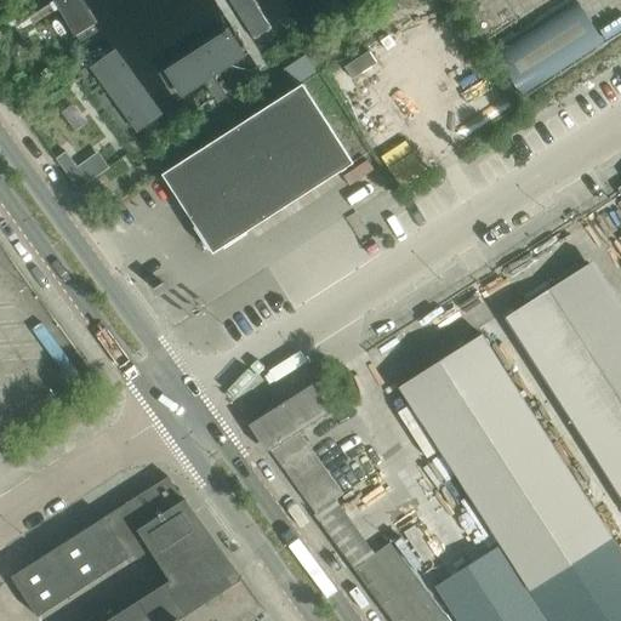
[(55,0),(81,35),(93,27),(73,0),(55,0)]
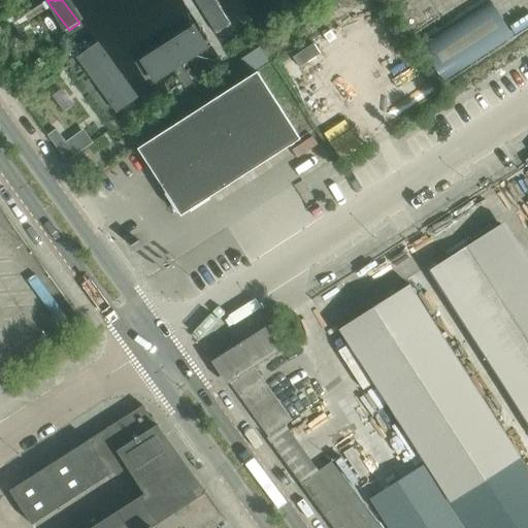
[(241,0),(256,22),(271,12),(263,0),(241,0)]
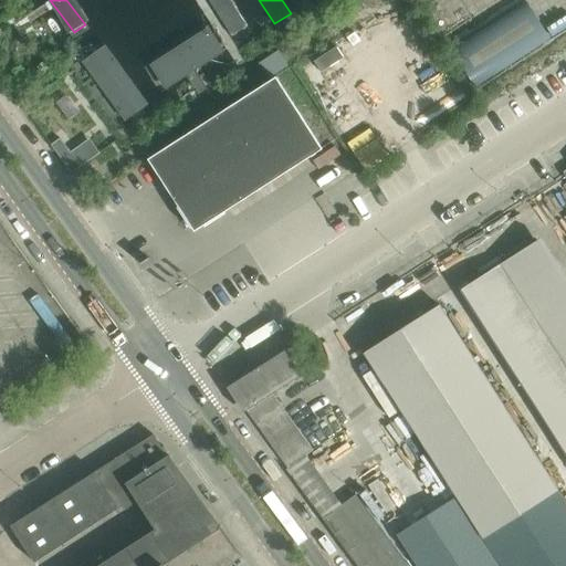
[(527,2),(451,51),(475,87),(551,40),(527,2)]
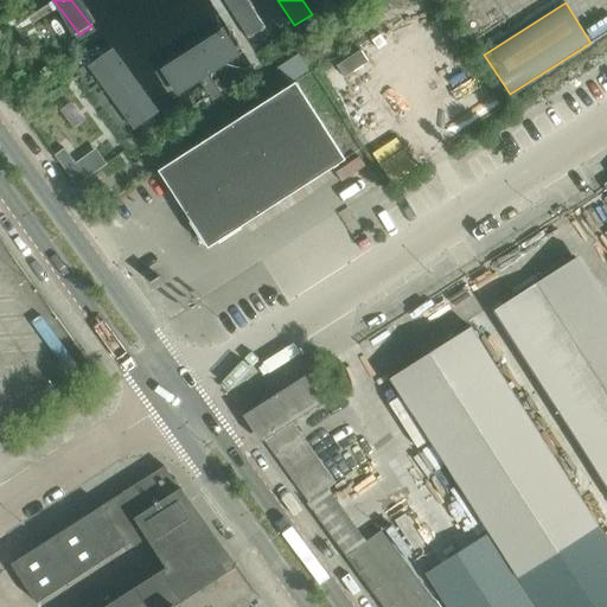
[(254,19),(244,19),(244,29),(254,29),(254,19)]
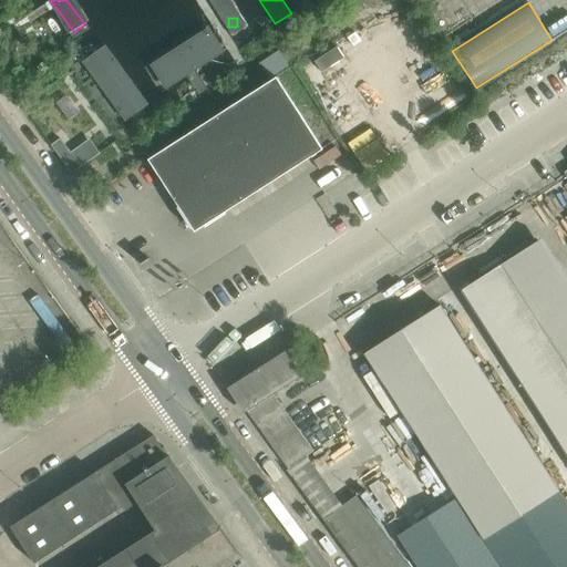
[(166,88),(225,50),(207,23),(148,61),(166,88)]
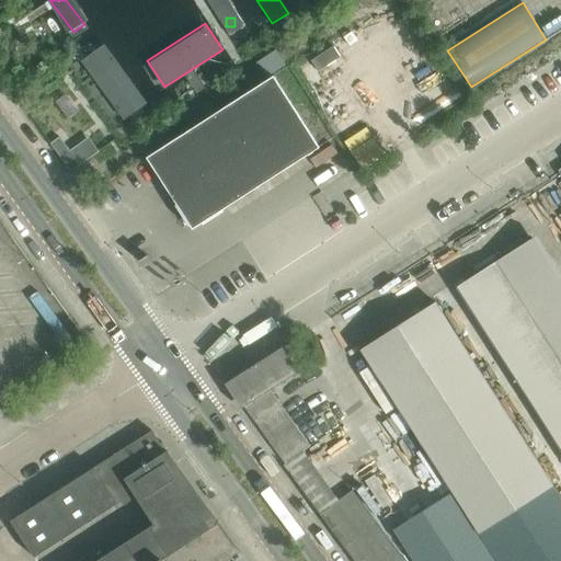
[(13,72),(7,64),(1,67),(8,76),(13,72)]
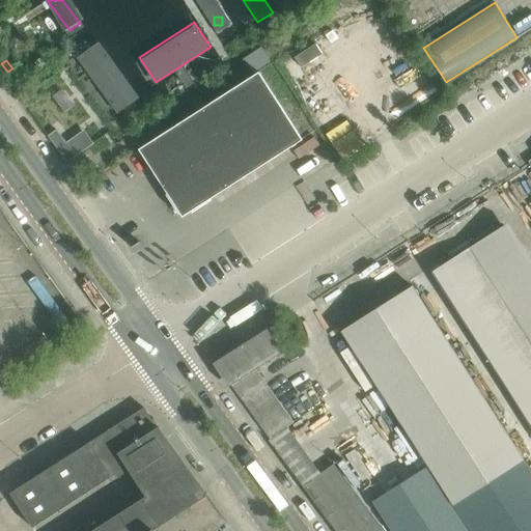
[(259,73),(139,150),(174,205),(171,207),(175,215),(178,213),(183,218),(303,141),(259,73)]
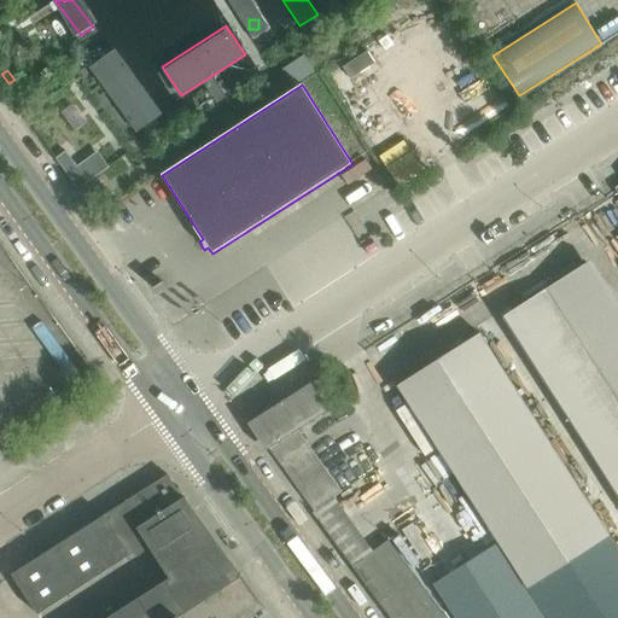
[(116,87),(106,87),(106,97),(116,97),(116,87)]
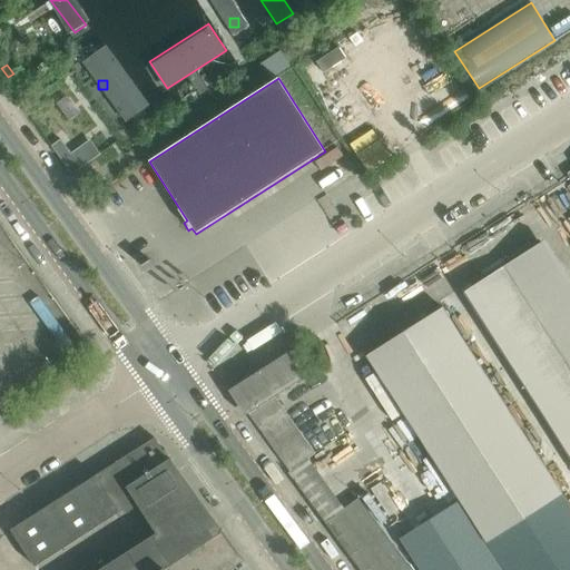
[(61,139),(52,145),(62,159),(71,153),(61,139)]
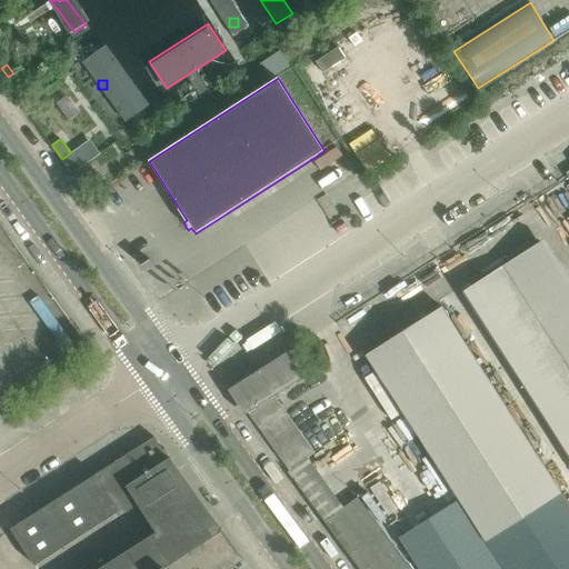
[(568,307),(531,248),(473,286),(568,435),(568,307)]
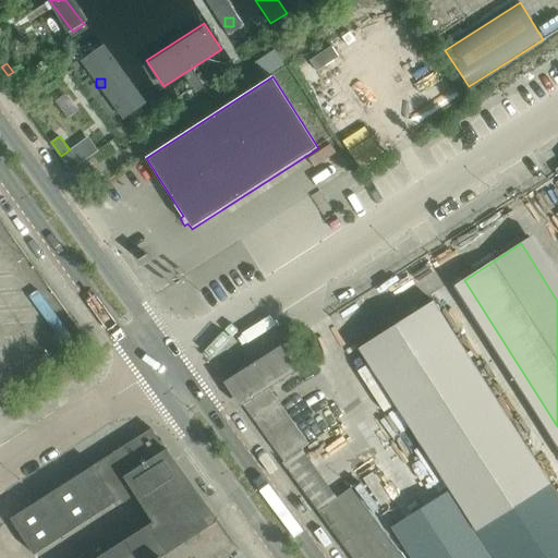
[(434,302),(360,349),(477,532),(550,485),(434,302)]
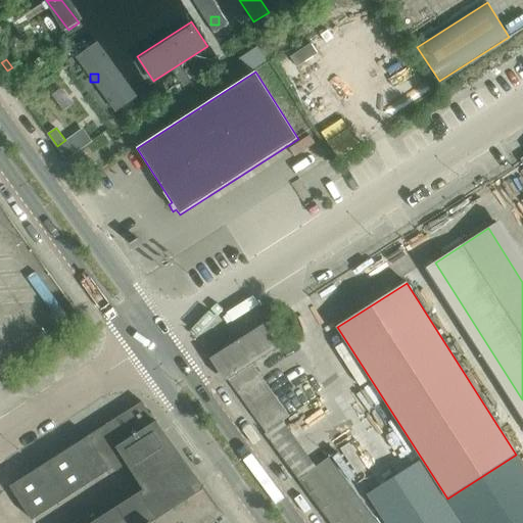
[(264,325),(211,359),(267,433),(290,417),(252,364),(279,347),(264,325)]
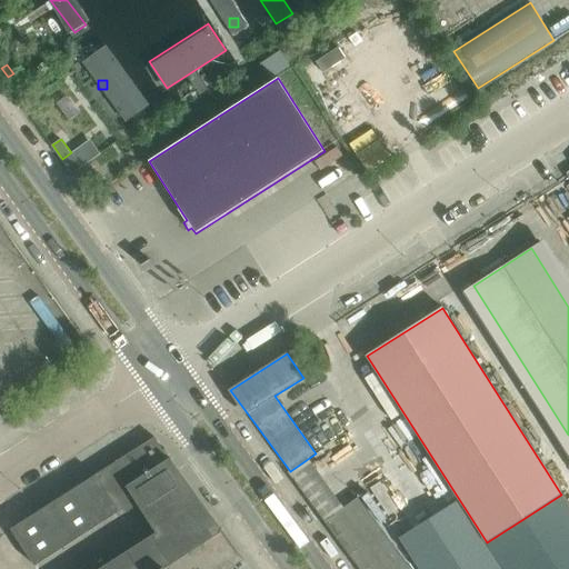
[(155,438),(11,530),(33,567),(122,510),(125,513),(138,506),(157,532),(152,536),(148,528),(82,568),(162,568),(222,531),(170,459),(169,460),(155,438)]
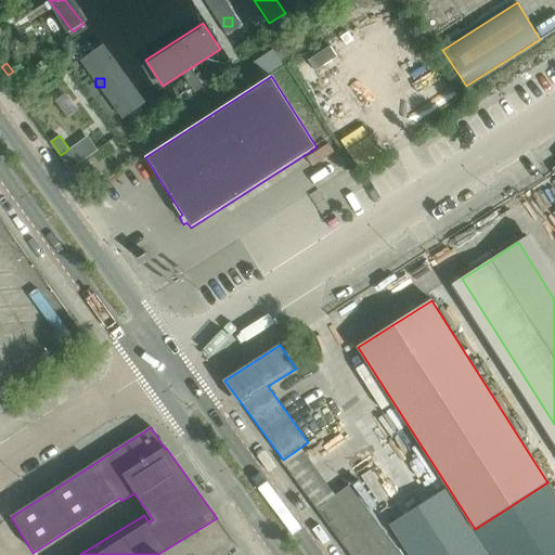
[(554,554),(554,493),(547,482),(475,529),(491,554),(554,554)]
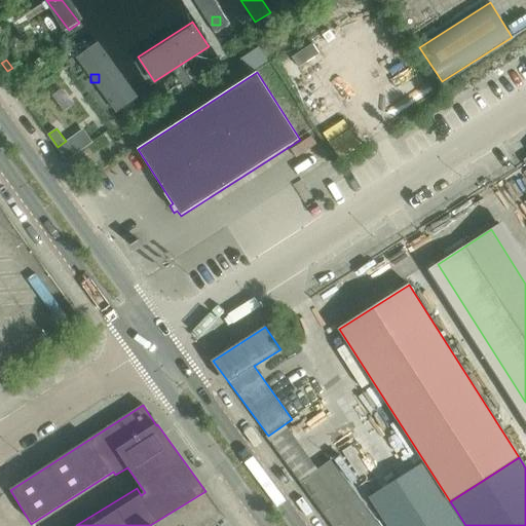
[(379,525),(331,460),(301,483),(332,525),(379,525)]
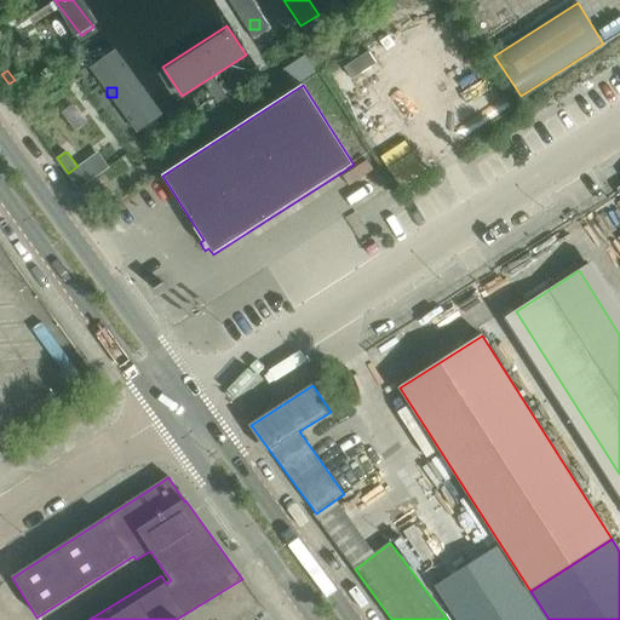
[(545,619),(497,544),(436,583),(459,619),(545,619)]
